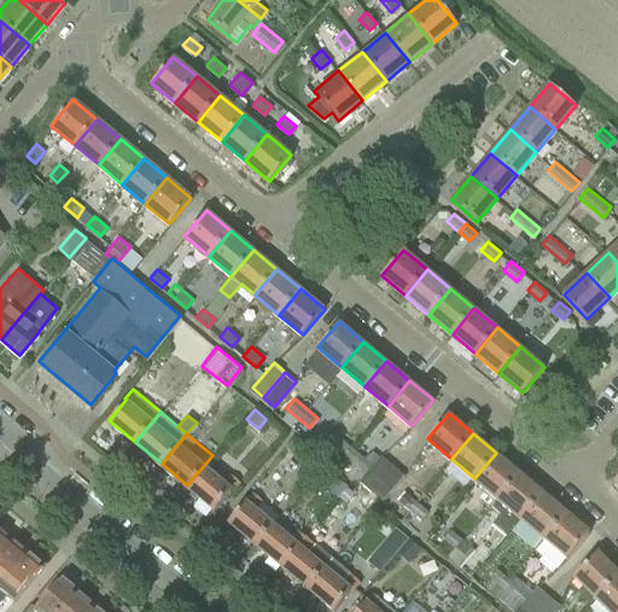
[(336,447),(363,471),(378,454),(371,448),(363,456),(343,438),(336,447)]
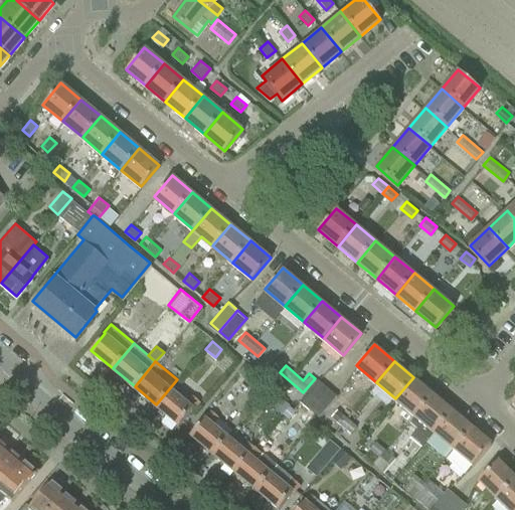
[(300,398),(309,406),(327,385),(318,377),(300,398)]
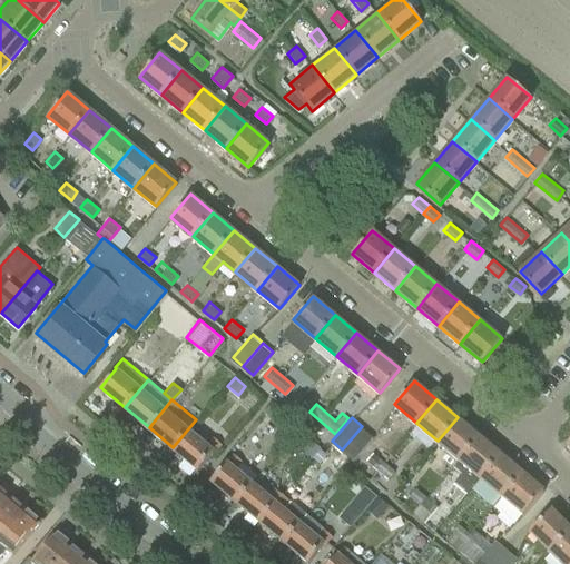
[(458,417),(438,441),(458,457),(460,458),(480,435),(458,417)]
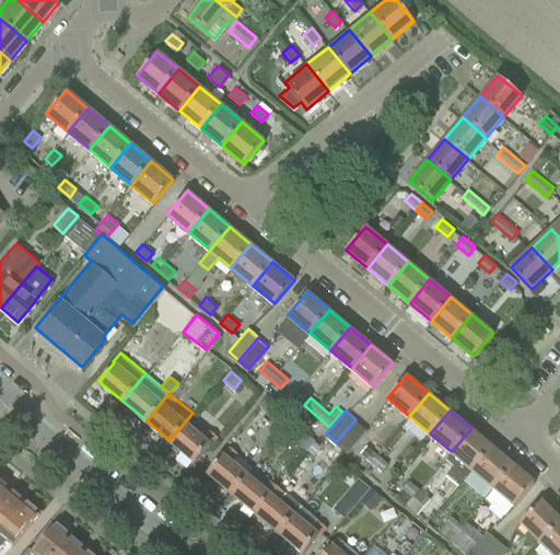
[(193,413),(170,440),(194,460),(209,442),(210,443),(218,435),(209,427),(207,430),(190,416),(194,414),(193,413)]
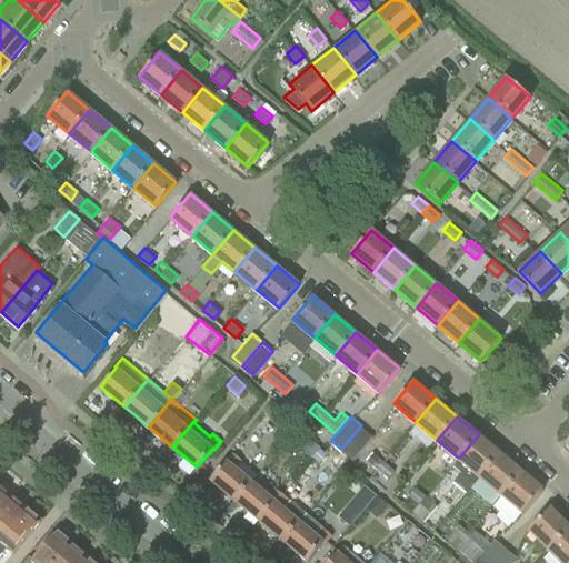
[(352,458),(365,443),(372,434),(361,425),(341,449),(352,458)]
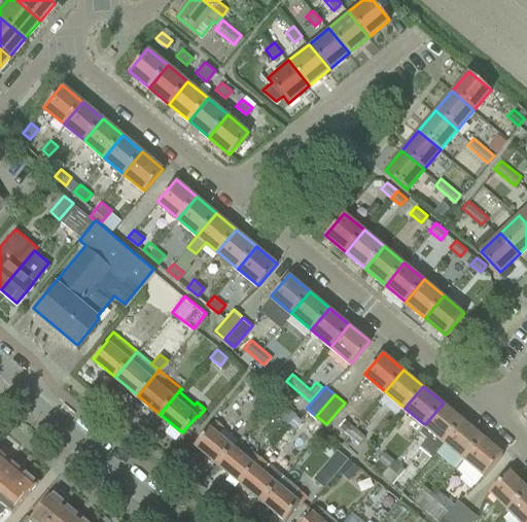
[(268,405),(287,422),(295,413),(276,395),(268,405)]
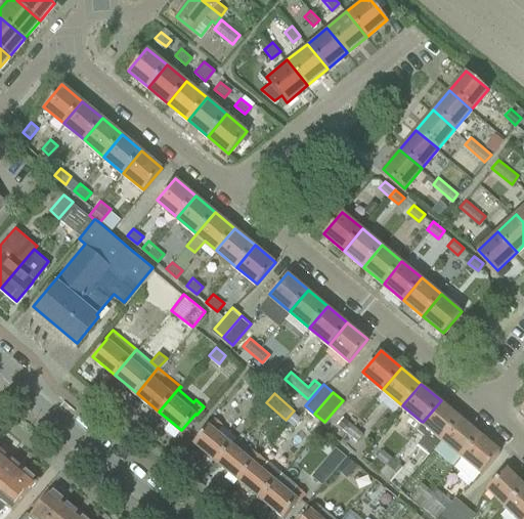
[(442,438),(461,417),(441,400),(423,422),(421,421),(413,428),(422,435),(416,442),(428,452),(441,437),(442,438)]
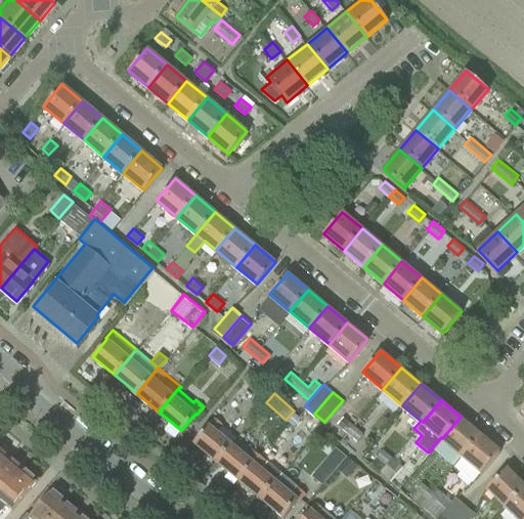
[(216,460),(237,434),(214,415),(207,423),(208,424),(193,441),(216,460)]
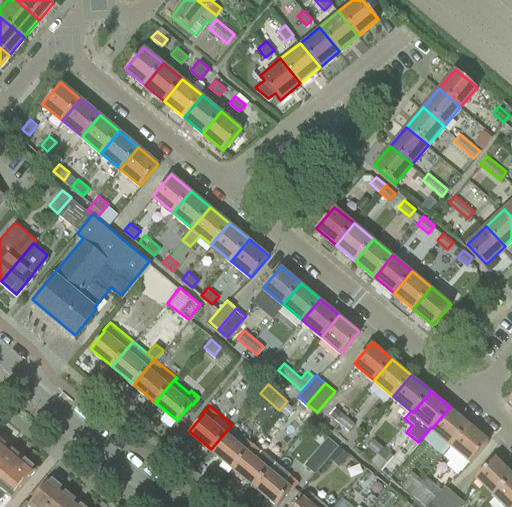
[(335,405),(328,413),(339,421),(345,413),(335,405)]
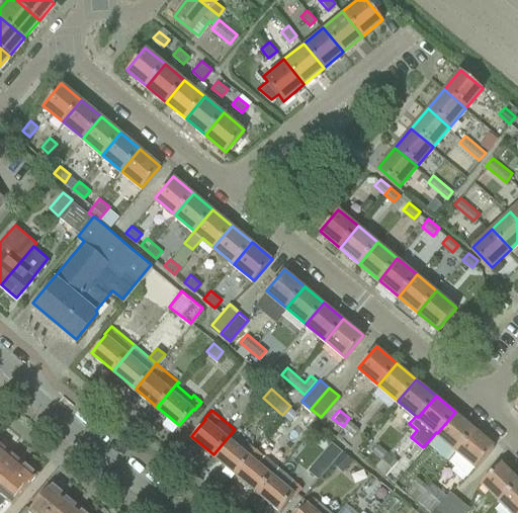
[(456,449),(475,428),(455,412),(437,433),(456,449)]
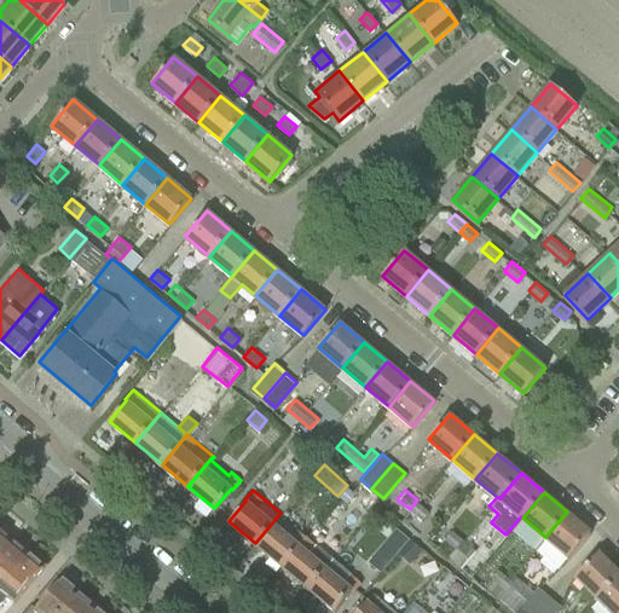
[(417,499),(410,509),(421,519),(428,509),(417,499)]
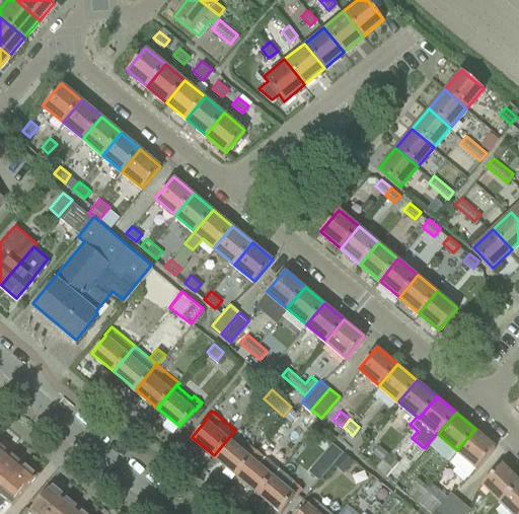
[(475,429),(457,450),(477,467),(496,445),(475,429)]
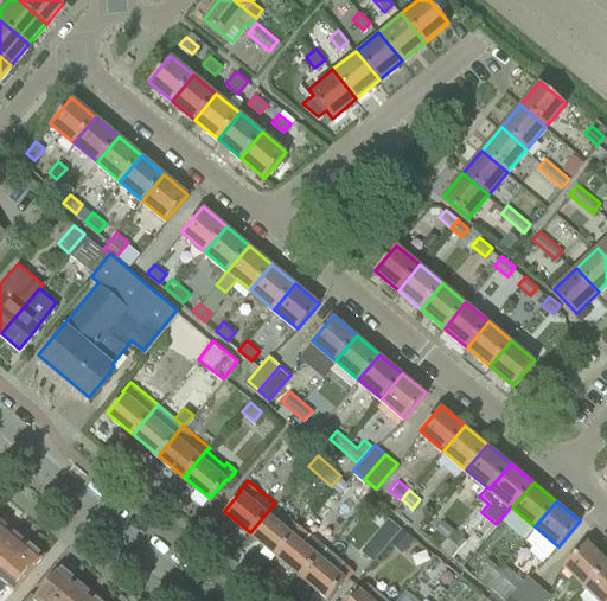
[(275,503),(250,532),(276,554),(300,524),(275,503)]
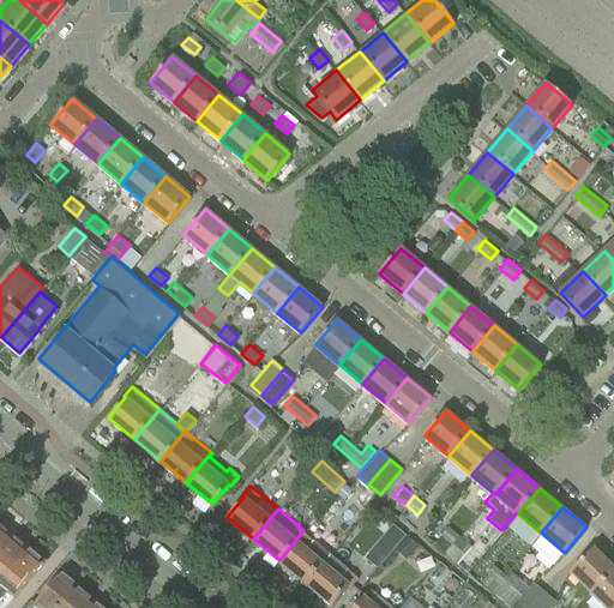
[(0,546),(11,533),(5,528),(6,525),(0,521),(0,546)]
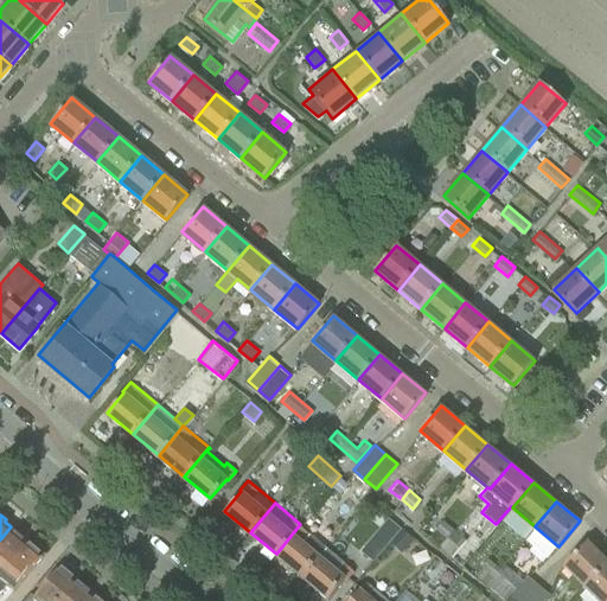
[(300,524),(276,554),(301,575),(326,545),(300,524)]
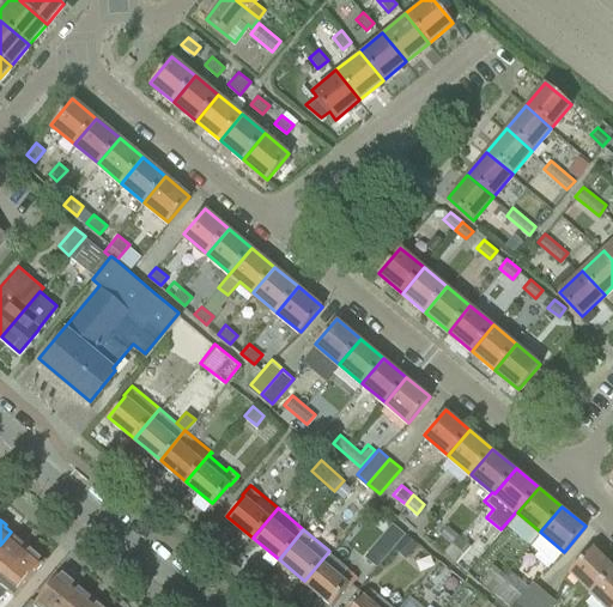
[(11,532),(0,545),(0,578),(28,546),(23,542),(25,540),(19,535),(18,538),(11,532)]
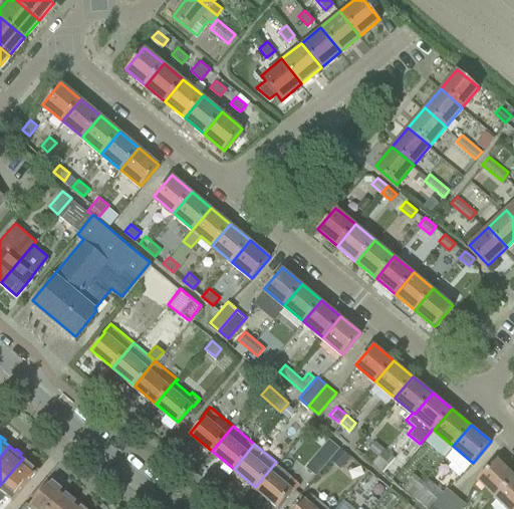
[(376,461),(386,465),(393,451),(383,446),(376,461)]
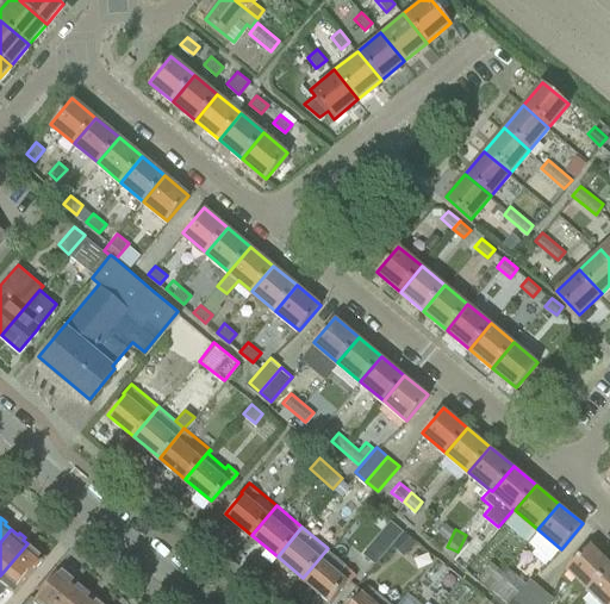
[(0,576),(0,593),(7,586),(14,592),(43,556),(27,543),(0,576)]
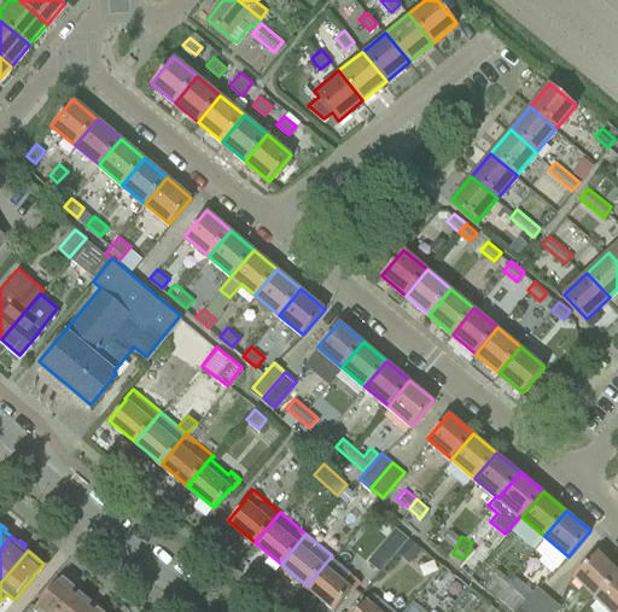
[(596,596),(617,575),(617,569),(599,551),(575,575),(596,596)]
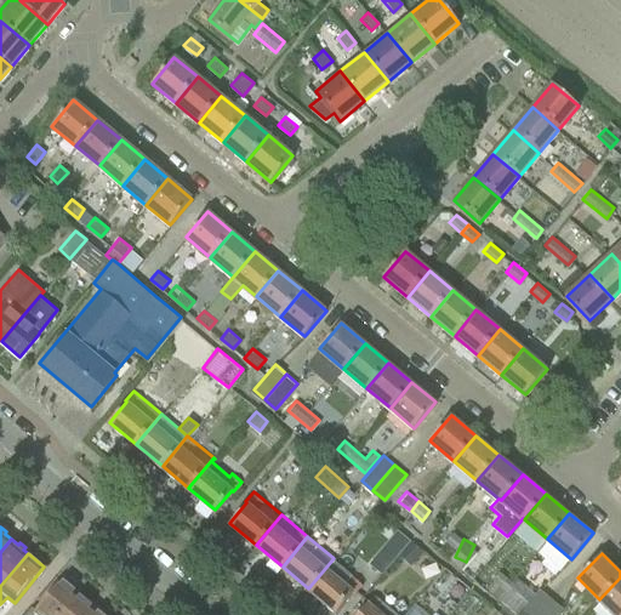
[(334,558),(308,588),(335,611),(352,591),(353,591),(362,582),(334,558)]
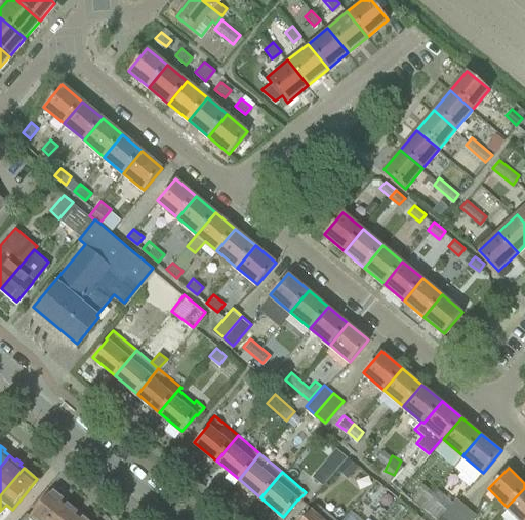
[(421,482),(411,495),(421,504),(432,490),(421,482)]
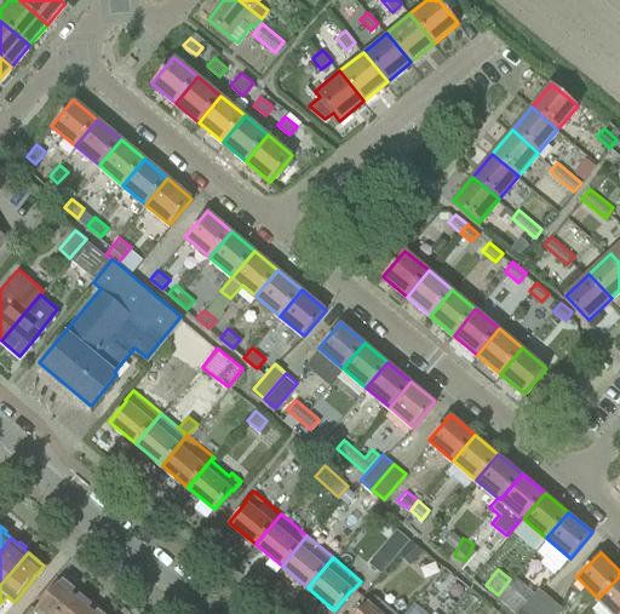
[(515,574),(510,579),(529,595),(533,590),(534,589),(516,573),(515,574)]
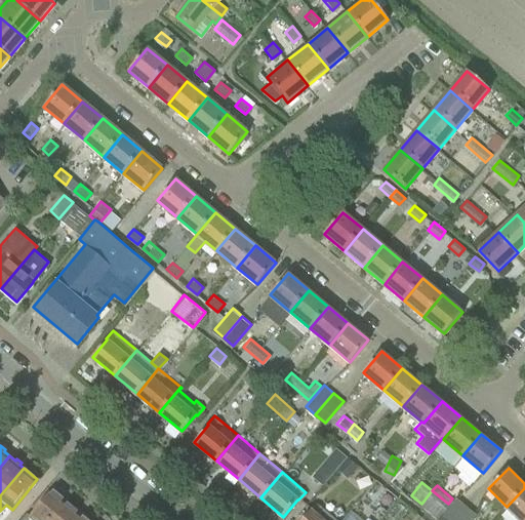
[(519,519),(524,519),(524,488),(507,507),(519,519)]
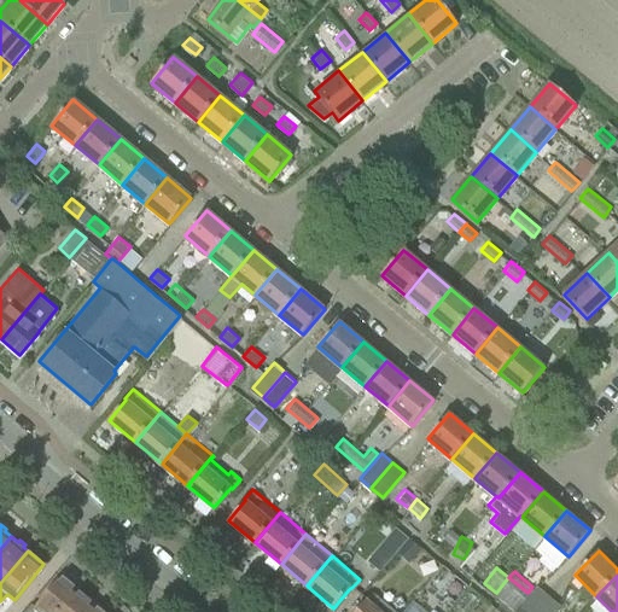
[(57,611),(77,589),(62,576),(34,610),(36,611),(57,611)]
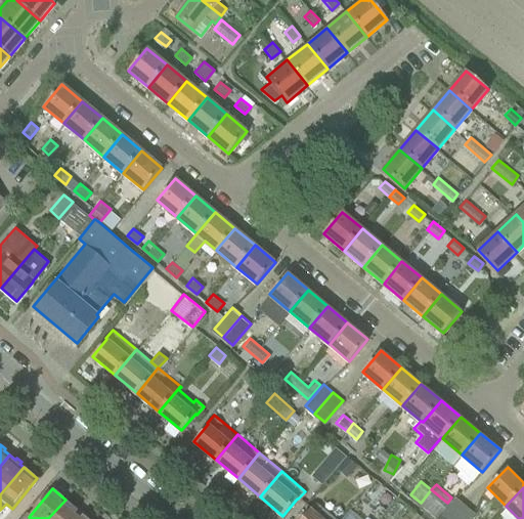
[(431,489),(421,503),(436,516),(447,503),(431,489)]
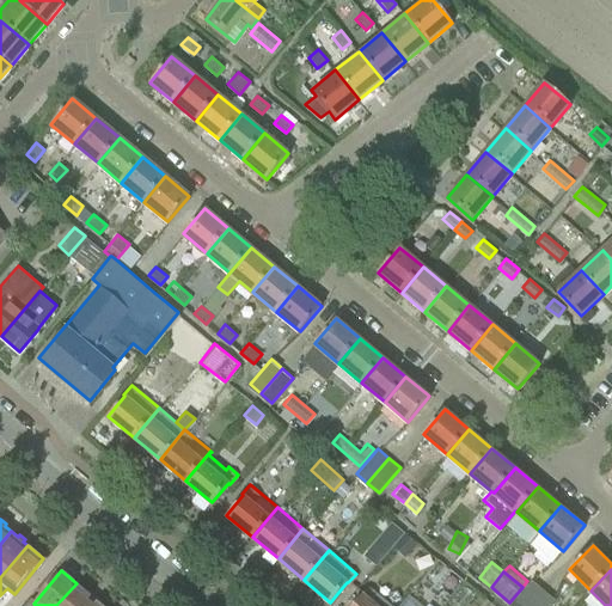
[(513,605),(528,605),(544,588),(533,579),(512,604),(513,605)]
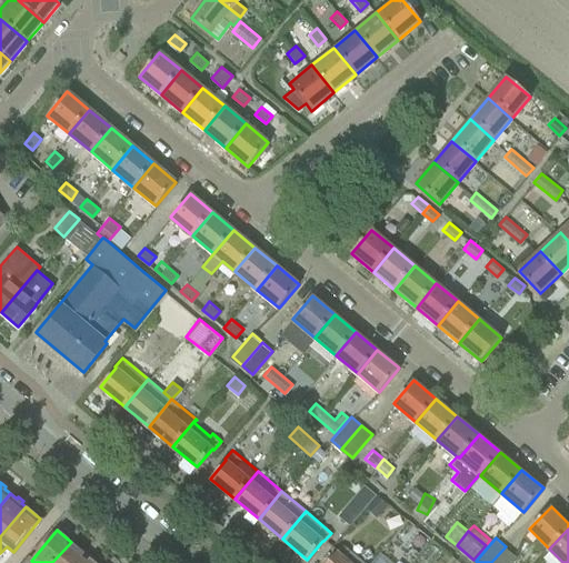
[(82,562),(88,556),(71,542),(52,562),(82,562)]
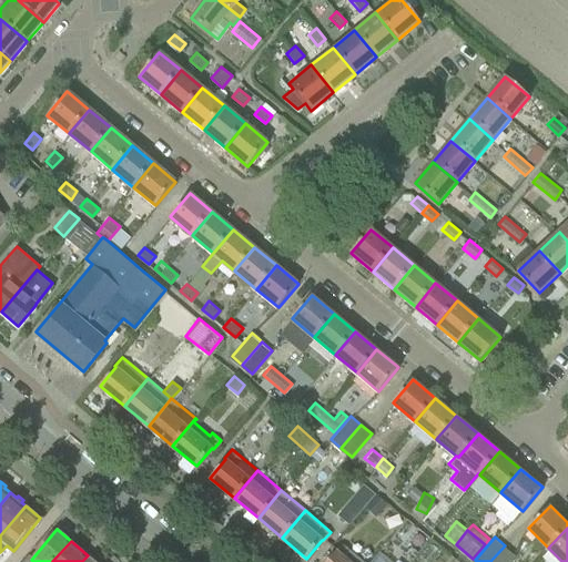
[(366,561),(342,541),(335,550),(325,561),(366,561)]
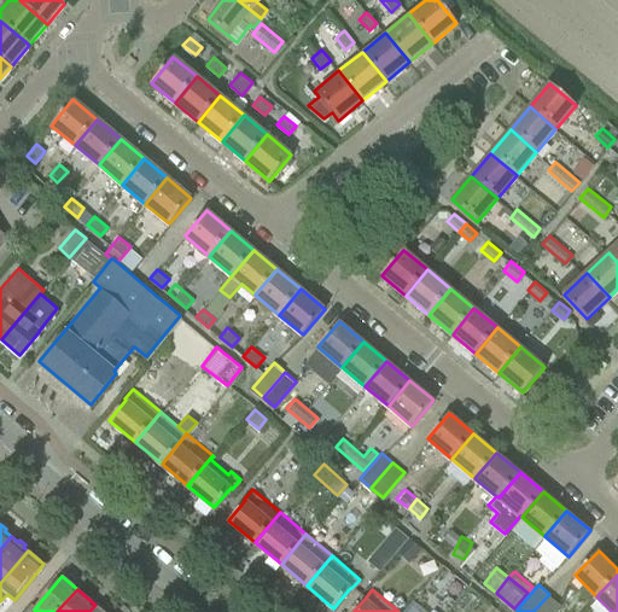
[(549,594),(534,611),(553,611),(561,604),(549,594)]
